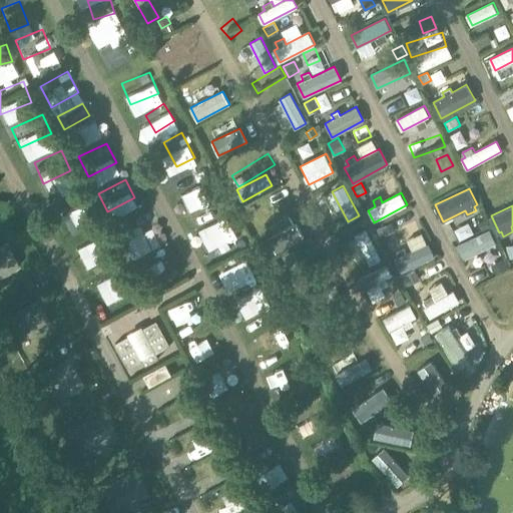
[(402,232),(414,227),(406,212),(395,218),(402,232)]
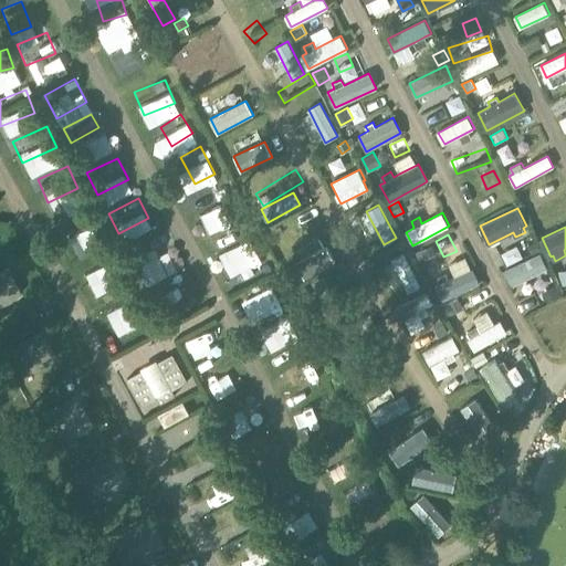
[(541,250),(536,241),(527,245),(532,254),(541,250)]
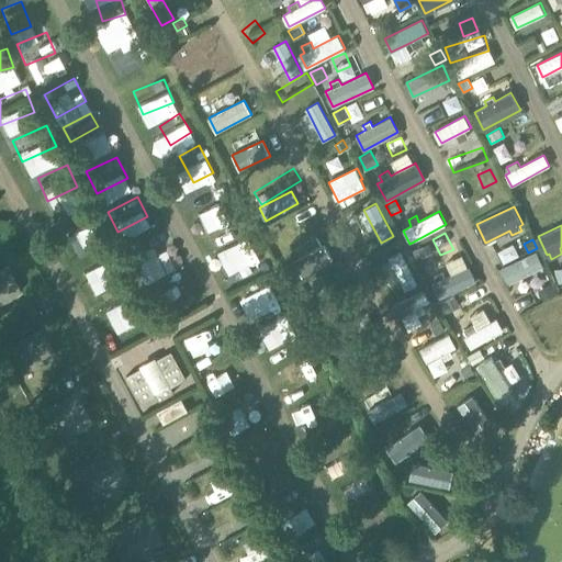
[(423,256),(434,250),(429,243),(418,248),(423,256)]
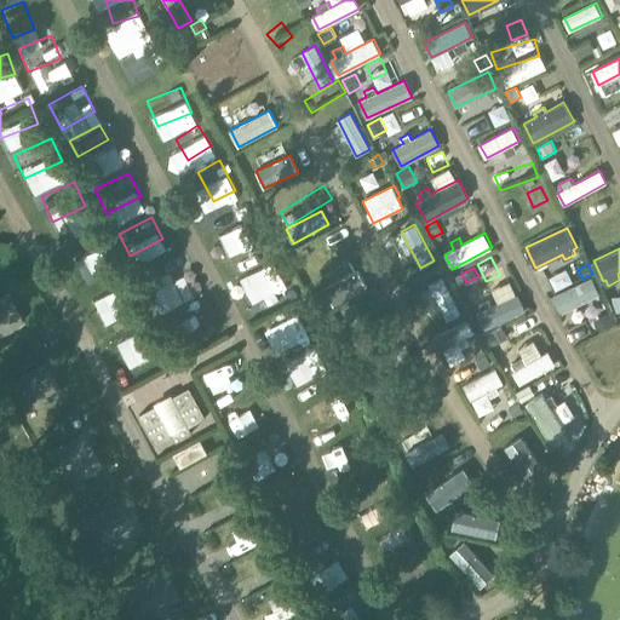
[(357,273),(326,291),(333,305),(366,286),(357,273)]
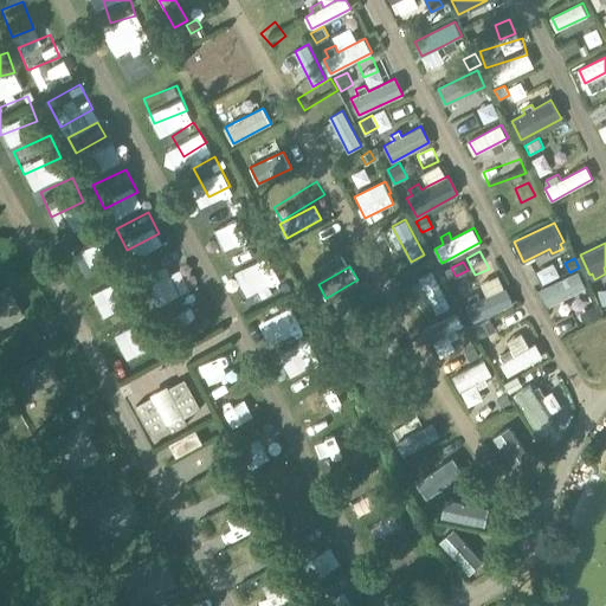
[(419,277),(438,313),(450,305),(432,270),(419,277)]
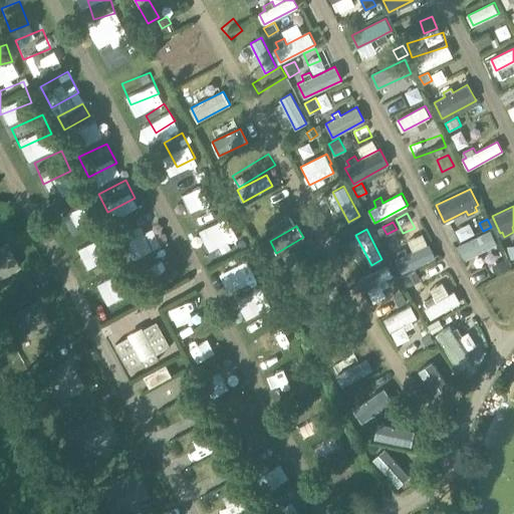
[(490,230),(458,245),(465,259),(497,243),(490,230)]
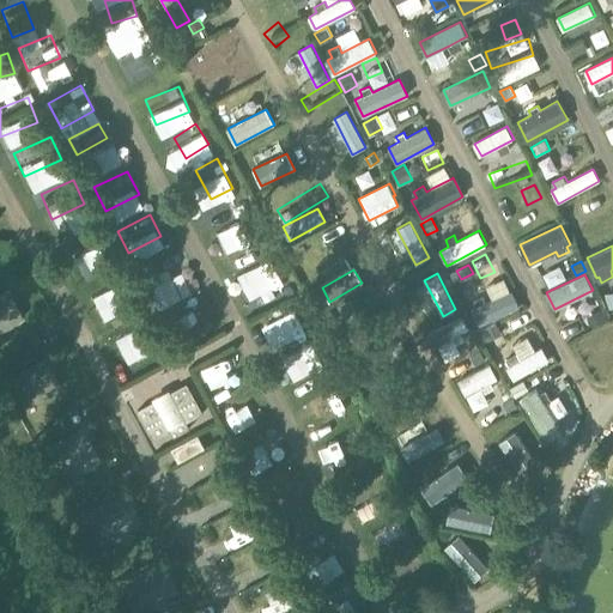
[(473,301),(477,307),(471,309),(479,326),(517,308),(510,291),(493,299),(485,303),(483,296),(473,301)]
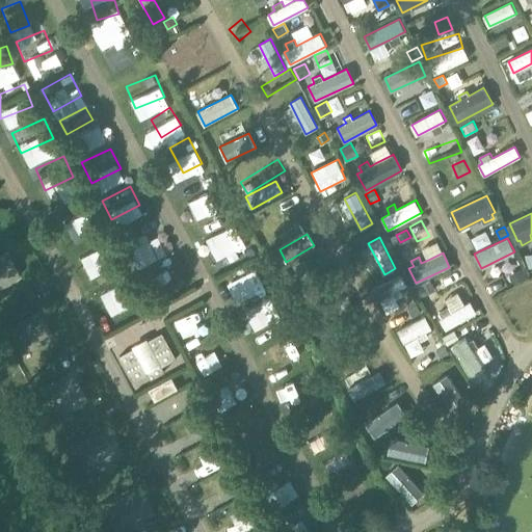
[(521,268),(509,273),(514,284),(526,277),(521,268)]
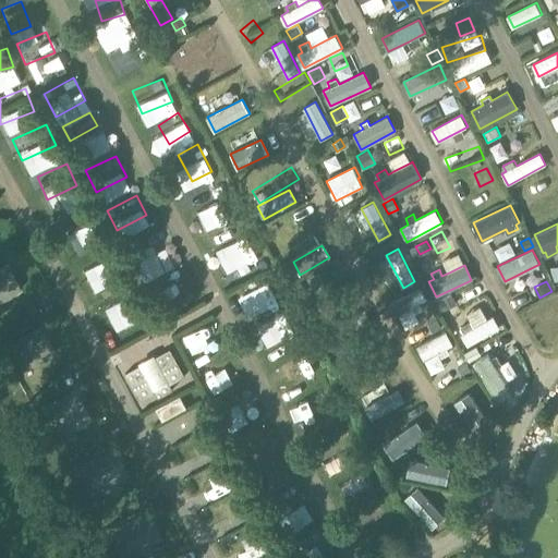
[(427,300),(422,288),(390,304),(396,315),(412,307),(415,313),(422,308),(420,303),(427,300)]
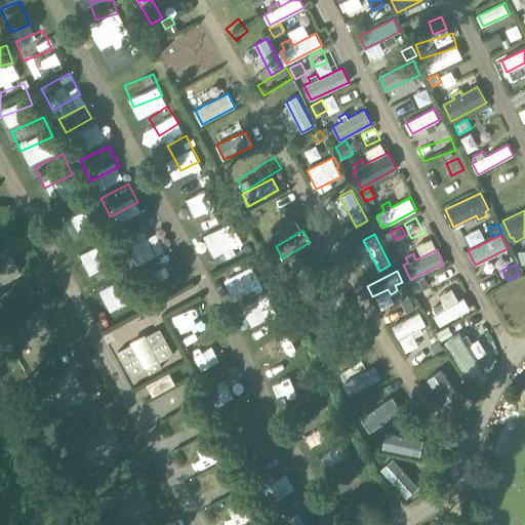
[(419,291),(430,286),(425,277),(415,281),(419,291)]
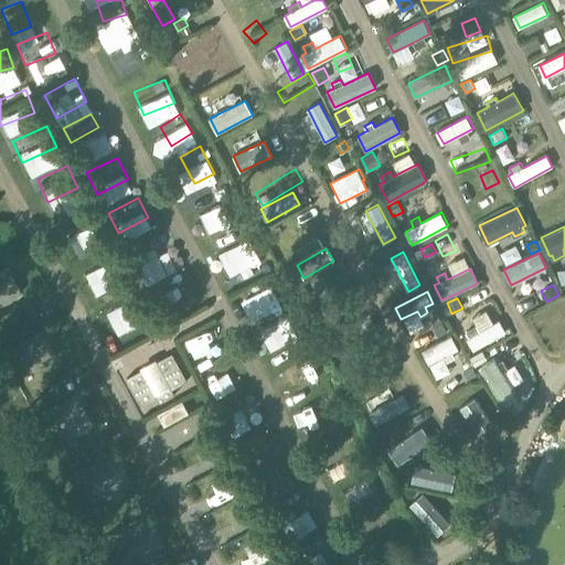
[(334,331),(328,334),(334,347),(373,326),(368,313),(343,327),(340,321),(331,326),(334,331)]
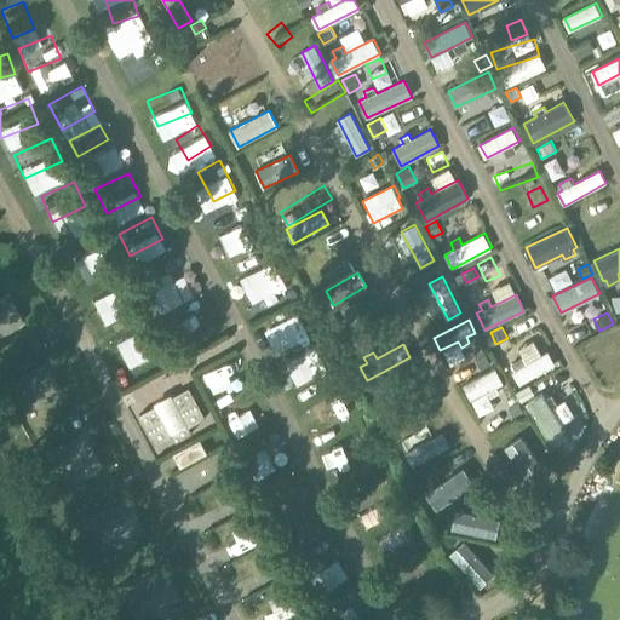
[(512,372),(520,384),(556,363),(547,350),(541,354),(527,363),(523,357),(512,363),(516,369),(512,372)]
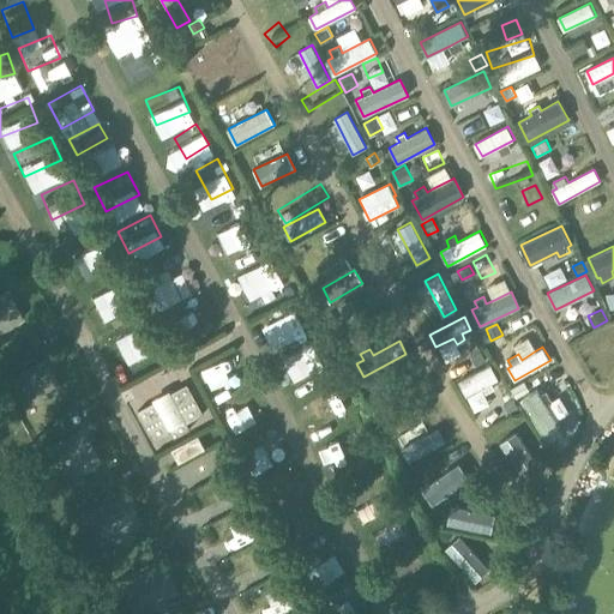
[(476,365),(486,360),(482,351),(473,356),(476,365)]
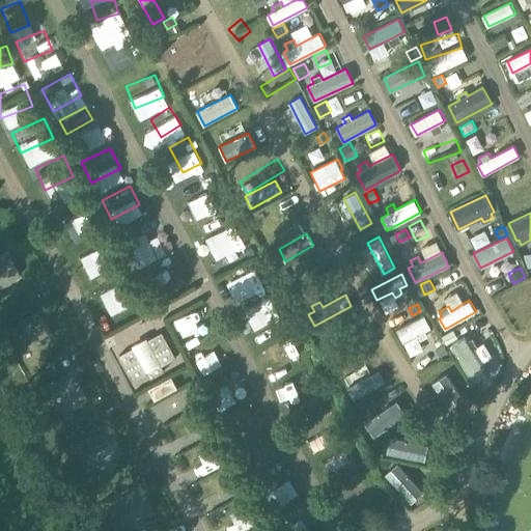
[(480,314),(465,320),(476,345),(492,338),(480,314)]
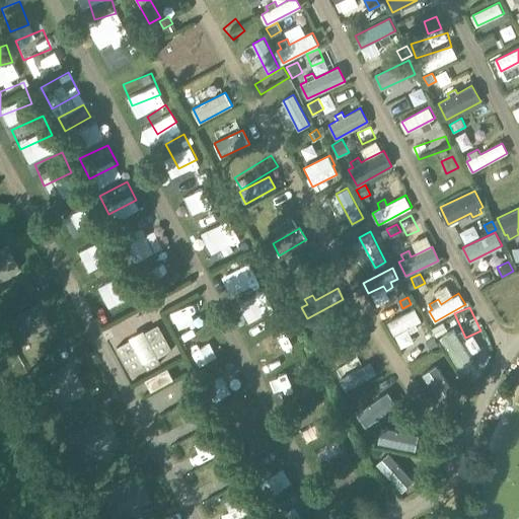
[(388,322),(394,335),(422,320),(415,308),(388,322)]
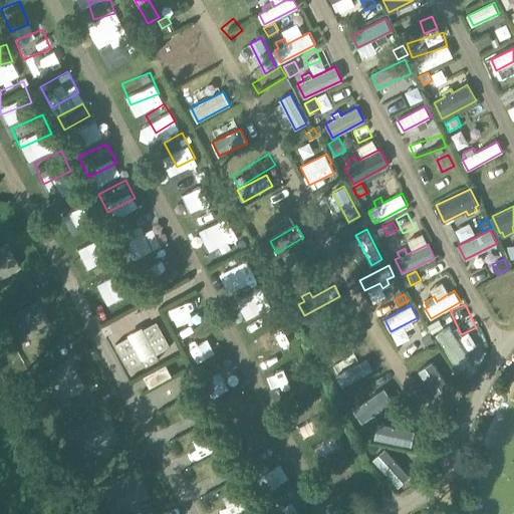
[(55,316),(20,329),(25,343),(60,330),(55,316)]
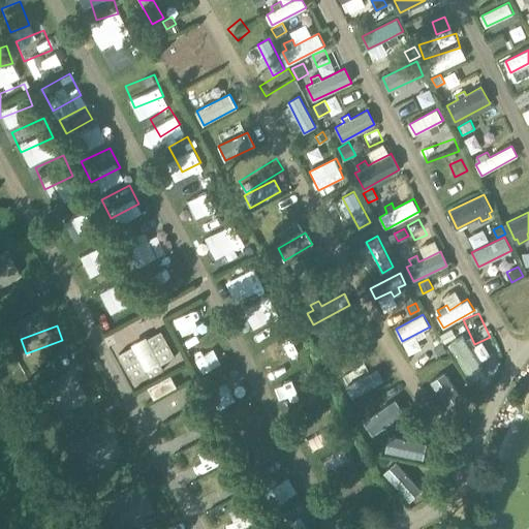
[(453,329),(441,336),(445,343),(457,337),(453,329)]
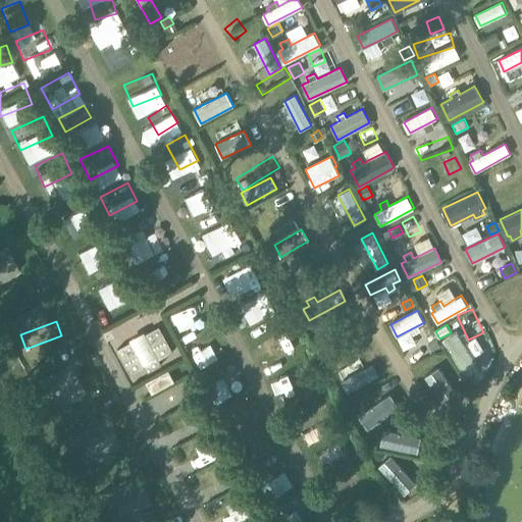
[(159,326),(118,348),(132,373),(172,352),(159,326)]
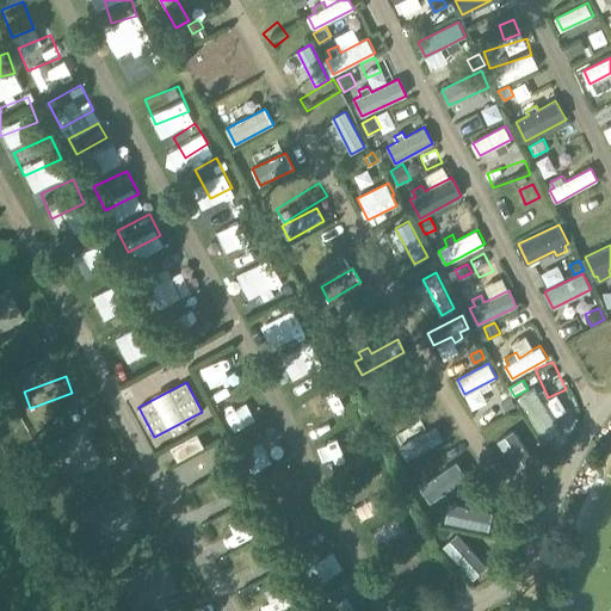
[(520,396),(547,438),(561,429),(536,388),(520,396)]
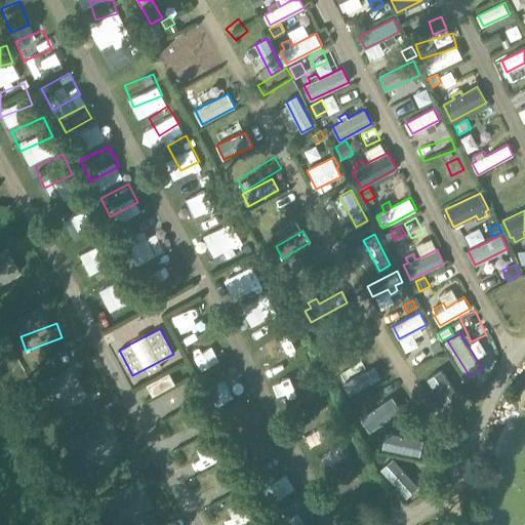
[(440,340),(432,344),(435,352),(443,348),(440,340)]
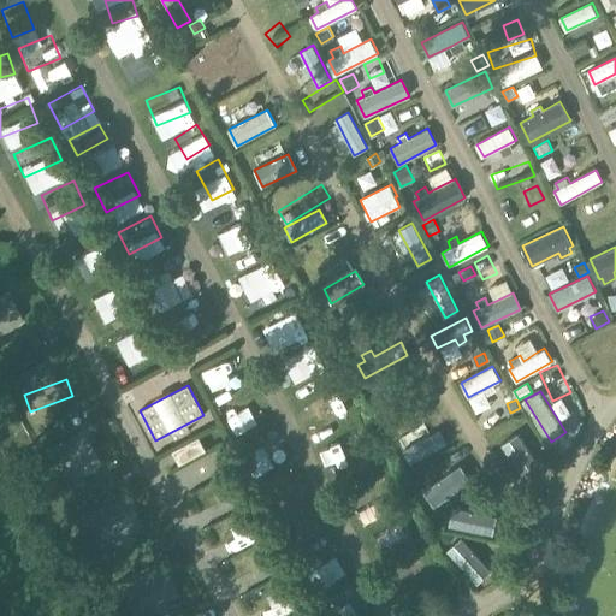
[(436,413),(397,432),(404,446),(443,427),(436,413)]
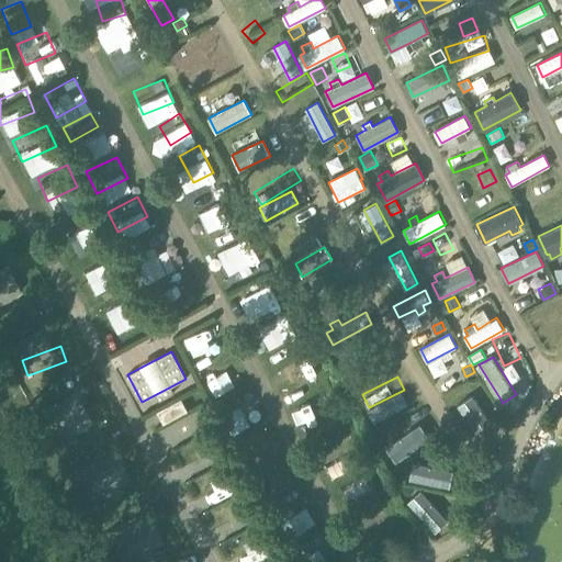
[(368,409),(374,423),(406,405),(400,392),(368,409)]
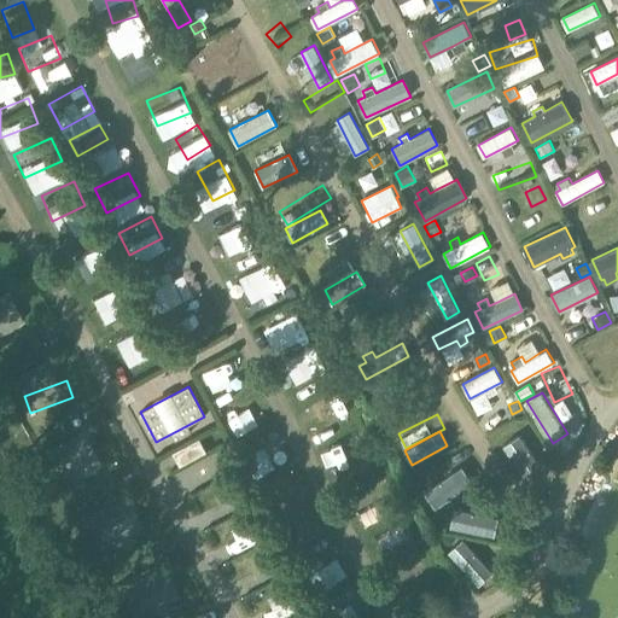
[(519,435),(503,445),(531,485),(546,474),(519,435)]
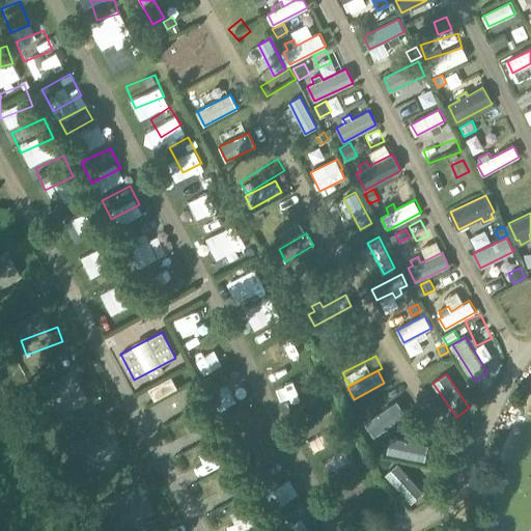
[(53,391),(58,401),(88,386),(83,375),(53,391)]
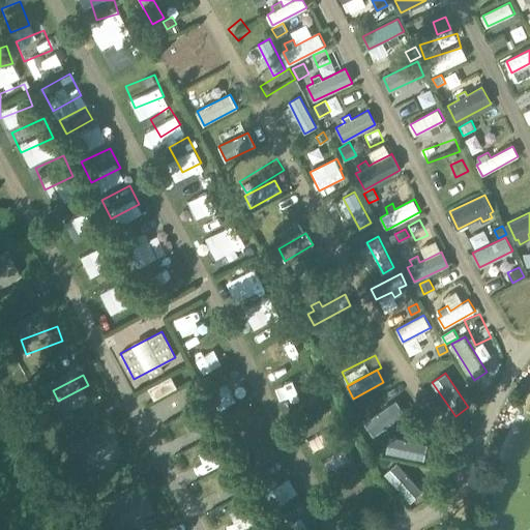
[(365,422),(374,435),(405,413),(396,401),(365,422)]
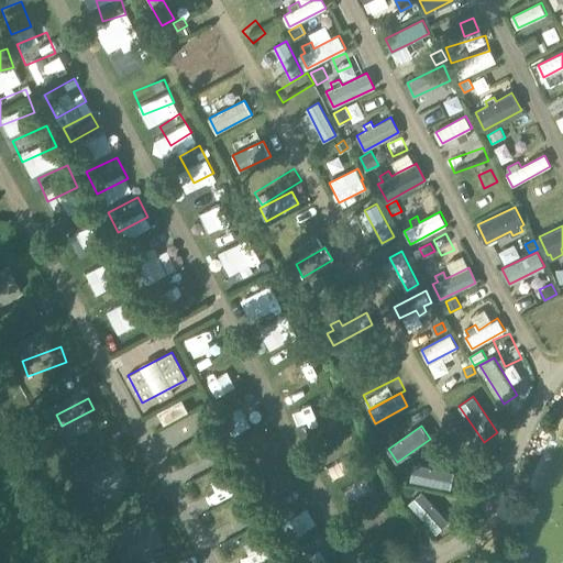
[(415,463),(411,479),(442,486),(445,471),(415,463)]
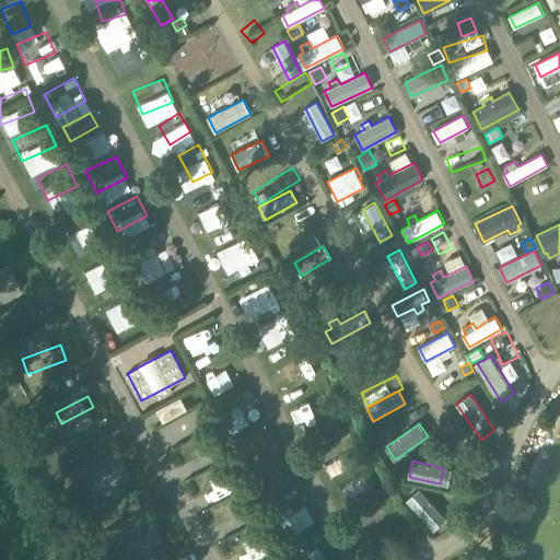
[(408,499),(434,529),(447,518),(420,488),(408,499)]
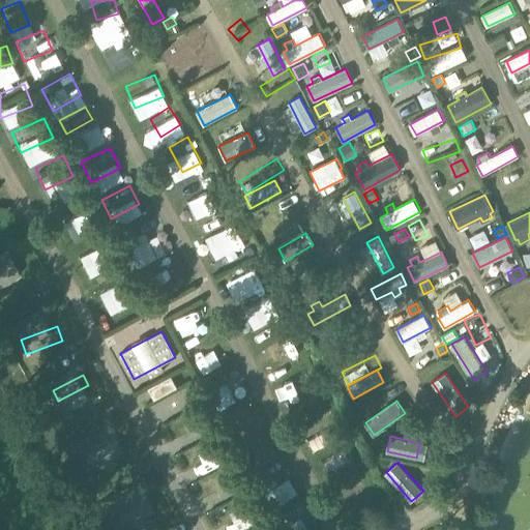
[(102,495),(114,517),(151,496),(144,482),(121,495),(117,487),(102,495)]
